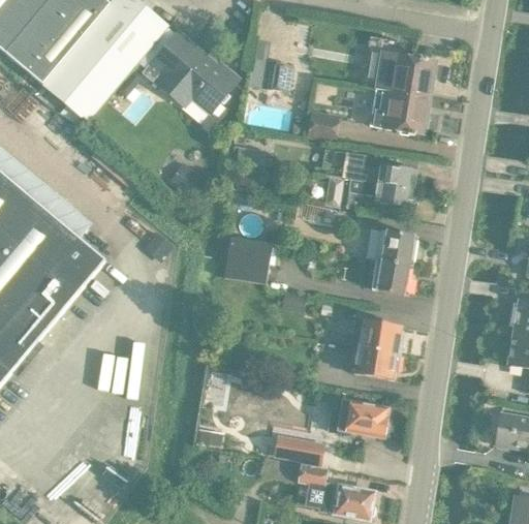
[(0,0),(0,50),(4,54),(50,0),(0,0)]
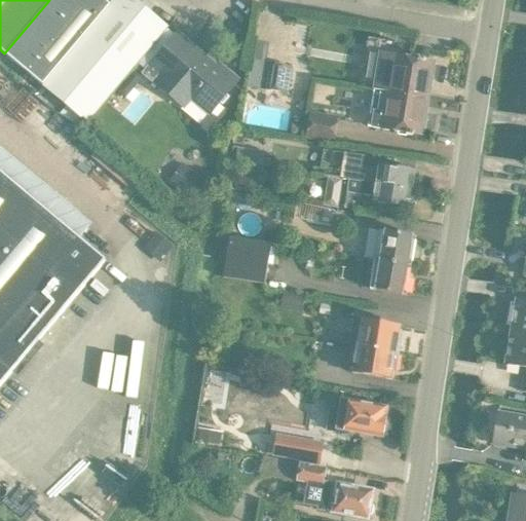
[(49,0),(4,53),(43,86),(116,0),(49,0)]
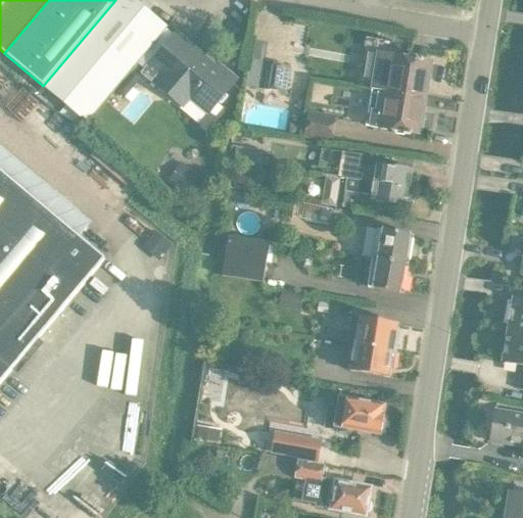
[(115,0),(43,86),(84,120),(113,85),(124,94),(141,73),(131,64),(163,25),(134,0),(115,0)]
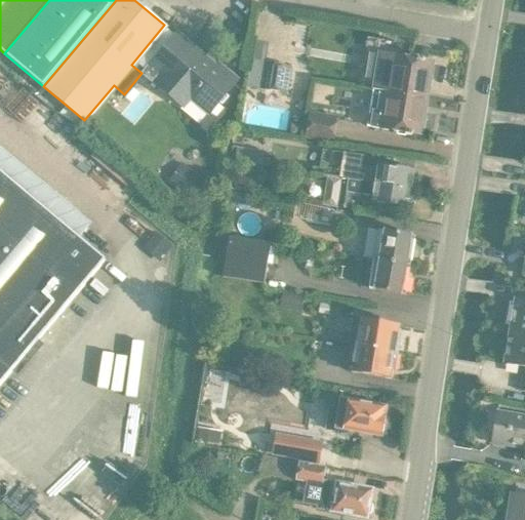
[(209,108),(236,77),(218,62),(216,65),(177,31),(146,68),(185,101),(192,92),(209,108)]
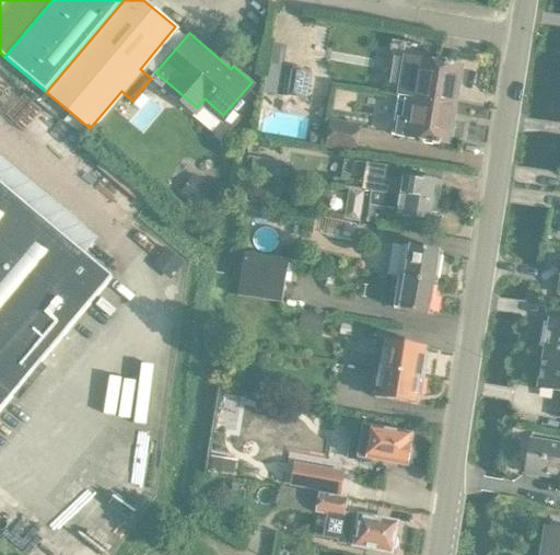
[(398,91),(454,101),(459,62),(405,54),(398,91)]
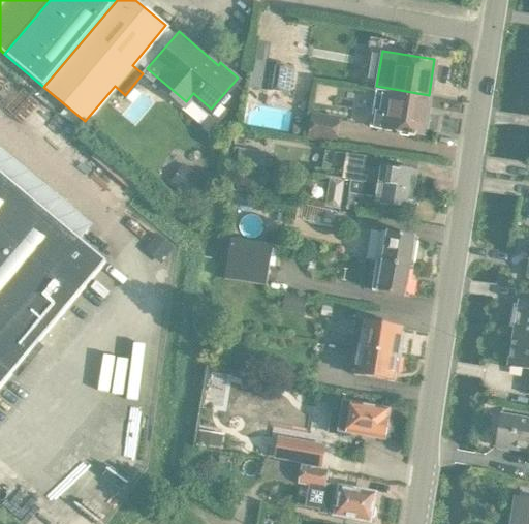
[(290,91),(294,63),(252,57),(248,85),(290,91)]
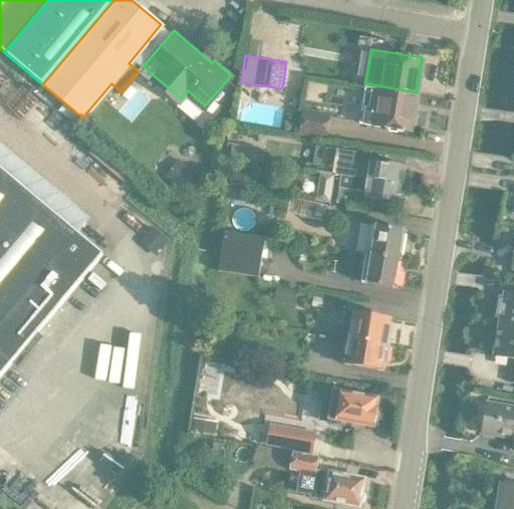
[(417,92),(365,83),(359,120),(411,129),(417,92)]
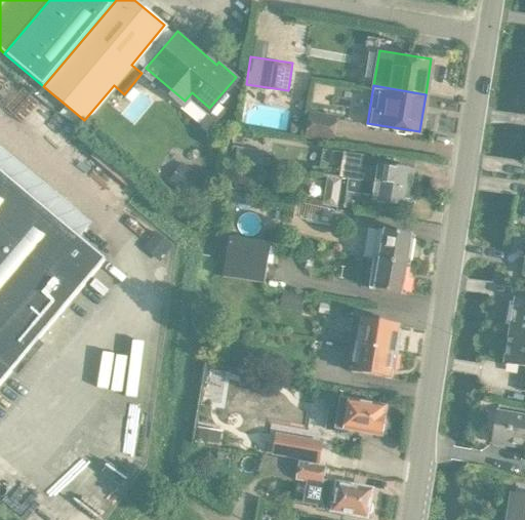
[(333,140),(337,112),(308,108),(305,135),(333,140)]
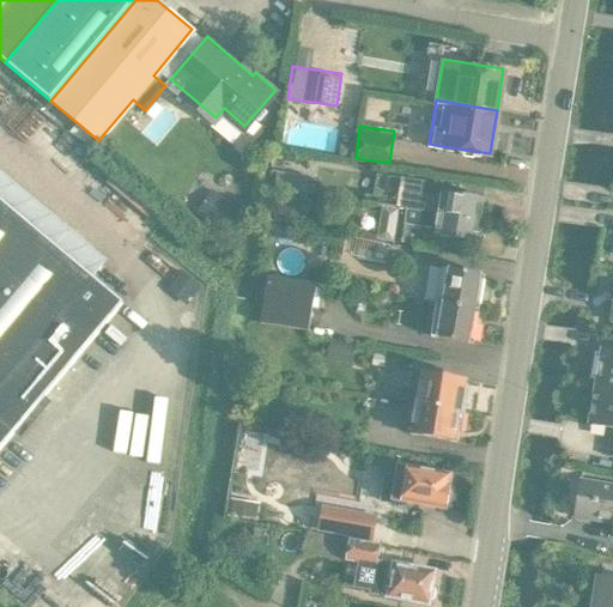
[(272,167),(269,182),(278,183),(307,188),(309,171),(272,167)]
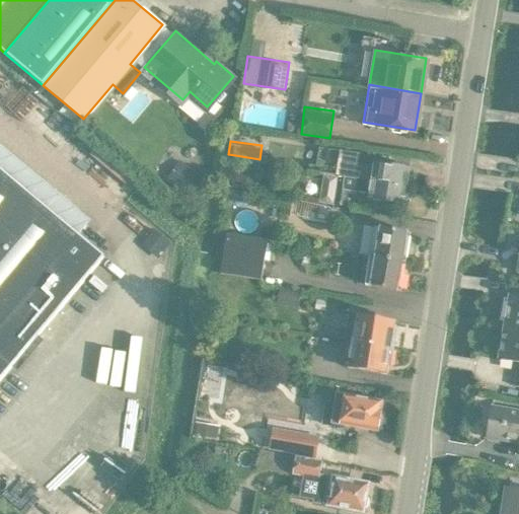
[(345,174),(405,184),(409,165),(372,160),(372,162),(358,160),(360,149),(319,144),(315,170),(322,171),(345,174)]
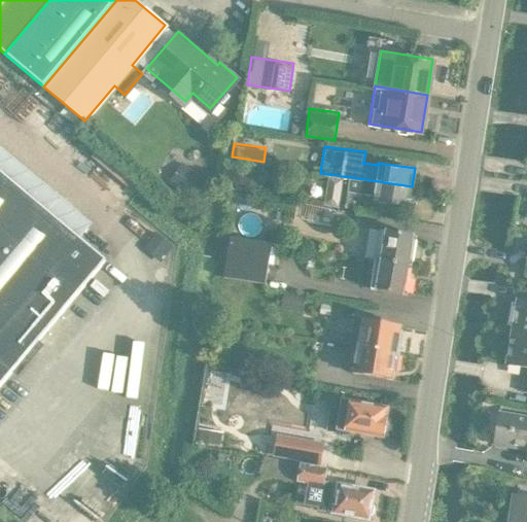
[(259,190),(264,162),(239,158),(235,186),(251,189),(259,190)]
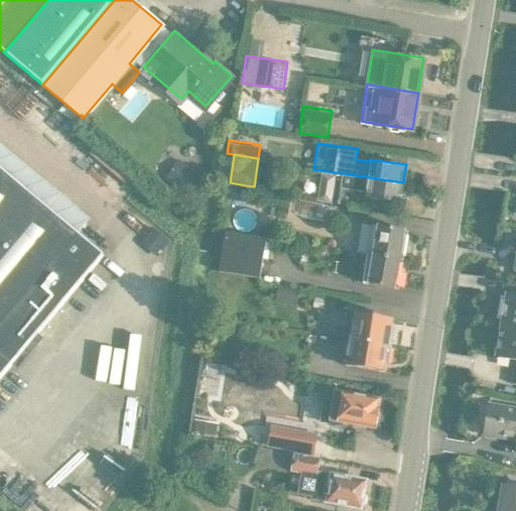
[(178,156),(164,175),(188,193),(202,172),(178,156)]
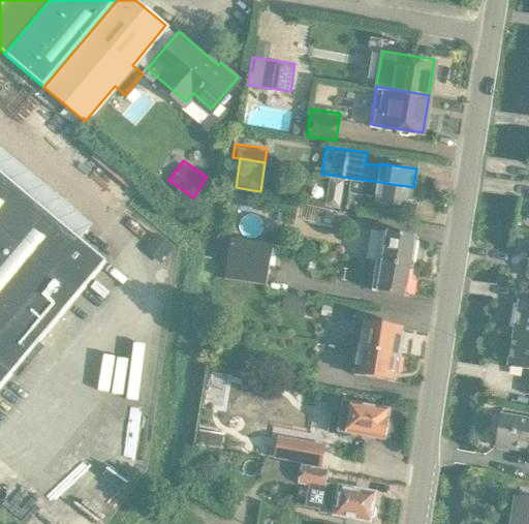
[(0,380),(105,255),(0,165),(0,380)]
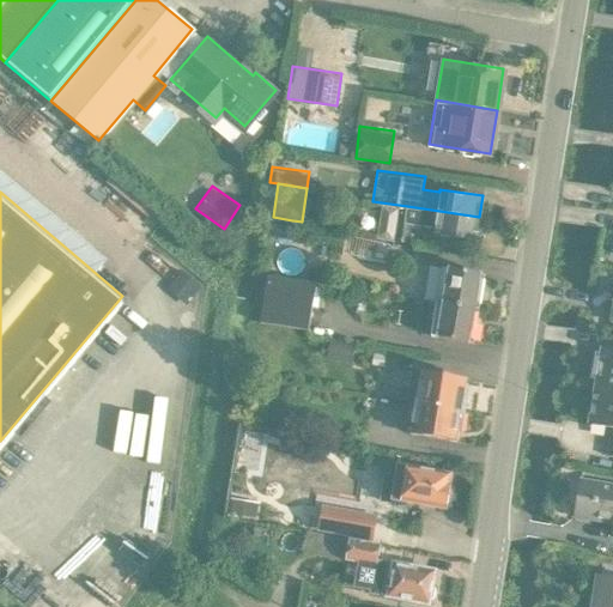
[(479,217),(407,206),(381,202),(376,235),(410,240),(411,225),(422,226),(422,223),(435,225),(434,232),(477,238),(479,217)]
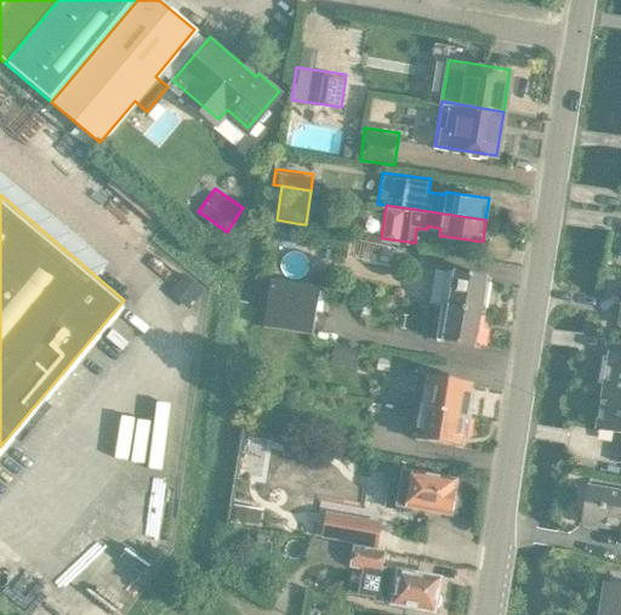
[(393,241),(364,237),(362,258),(391,262),(393,241)]
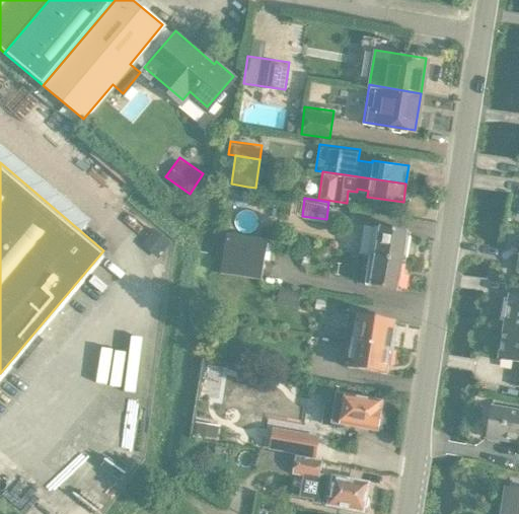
[(141,241),(158,255),(170,239),(153,225),(141,241)]
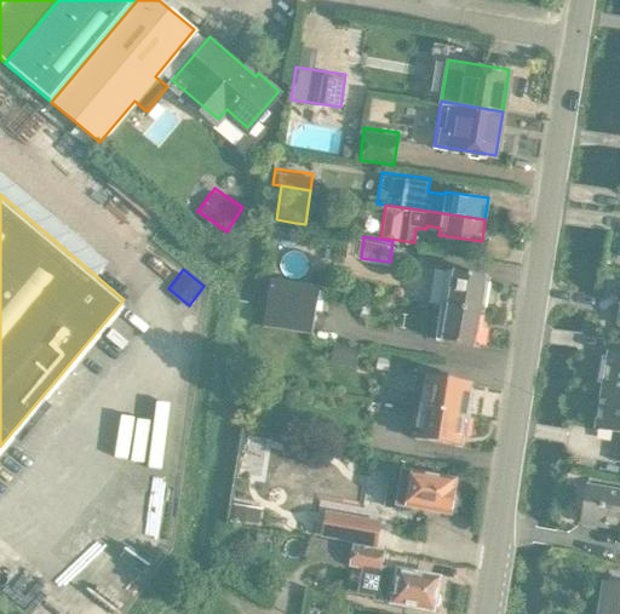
[(441,303),(484,310),(489,276),(447,269),(441,303)]
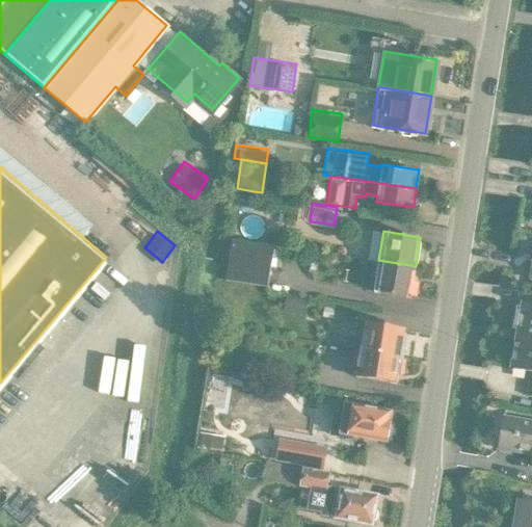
[(225,277),(267,284),(274,242),(233,236),(225,277)]
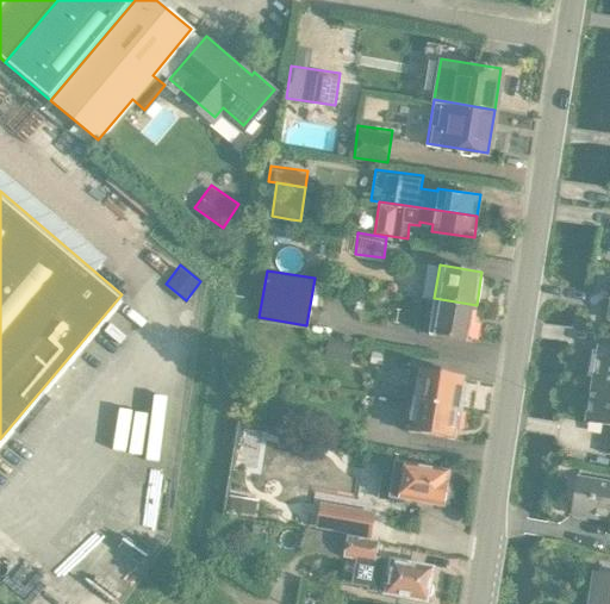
[(477,305),(434,298),(428,332),(470,340),(477,305)]
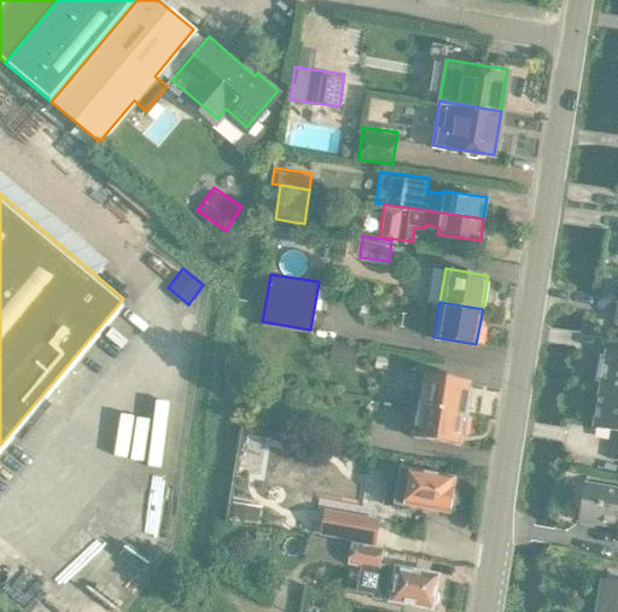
[(600,385),(617,389),(617,348),(606,347),(600,385)]
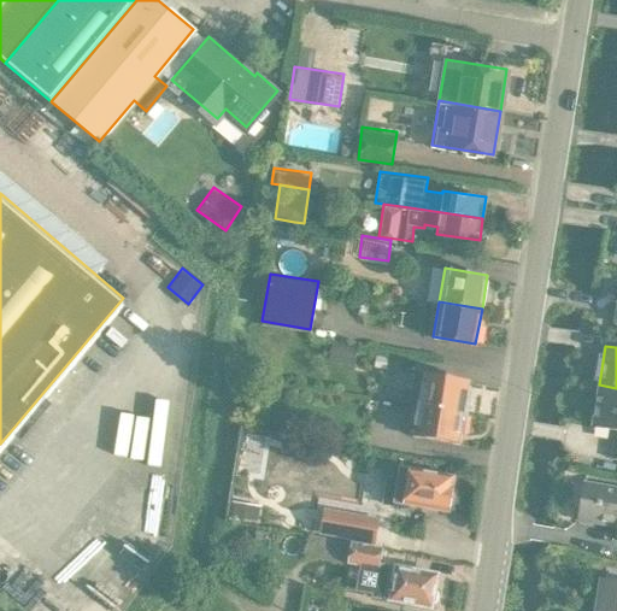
[(376,352),(375,362),(386,364),(388,353),(376,352)]
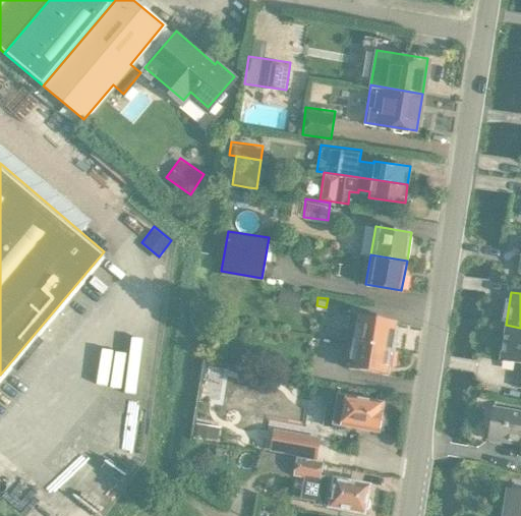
[(354,341),(394,347),(398,322),(358,314),(354,341)]
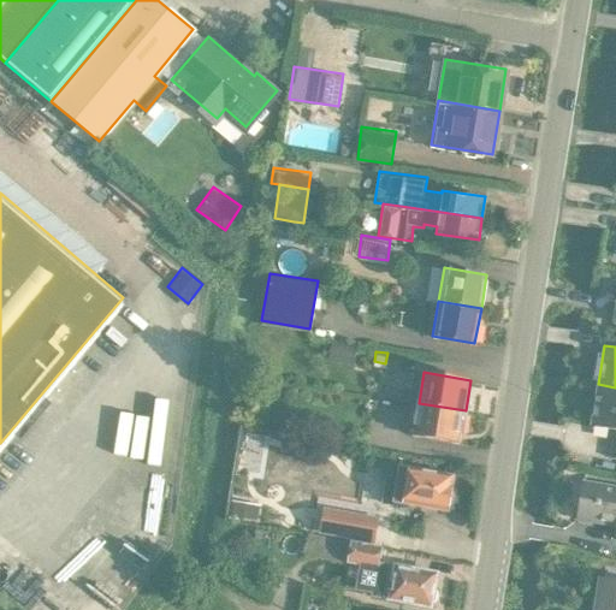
[(615,388),(598,384),(591,422),(615,426),(615,388)]
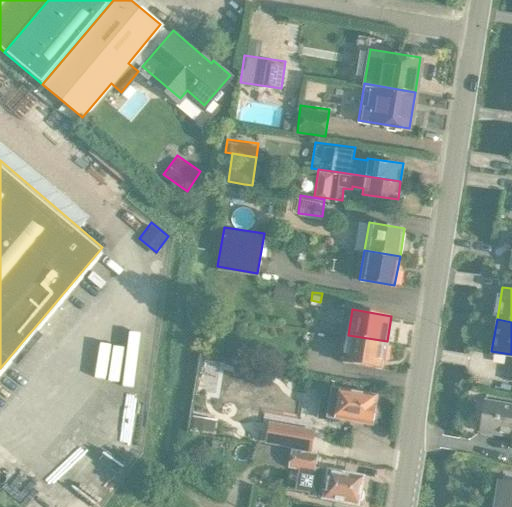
[(387,341),(348,335),(343,361),(383,368),(387,341)]
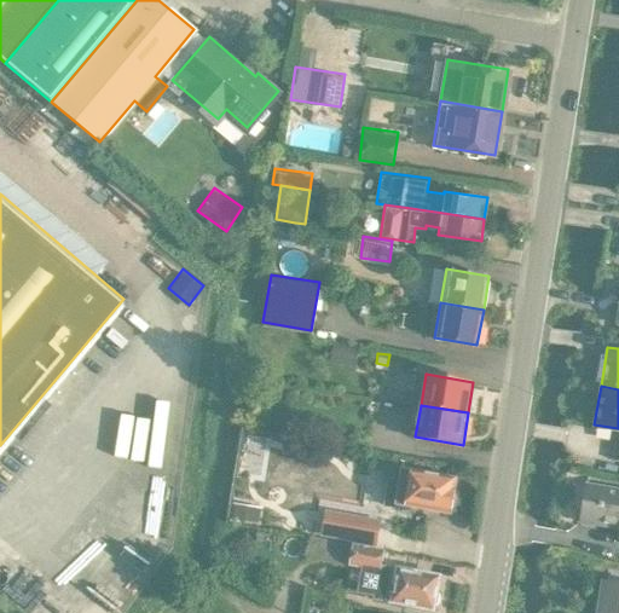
[(248,470),(278,473),(281,443),(249,441),(248,470)]
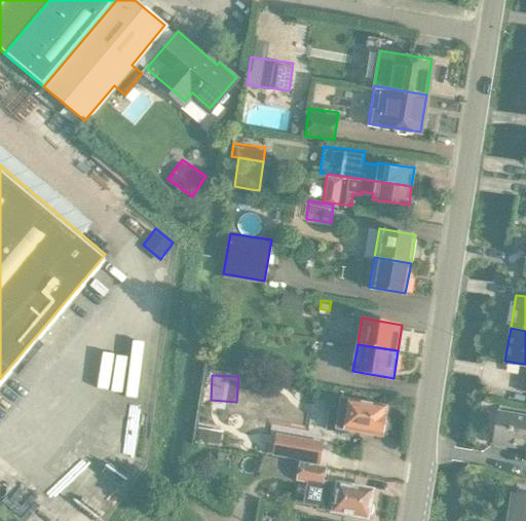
[(384,434),(388,405),(342,399),(337,428),(384,434)]
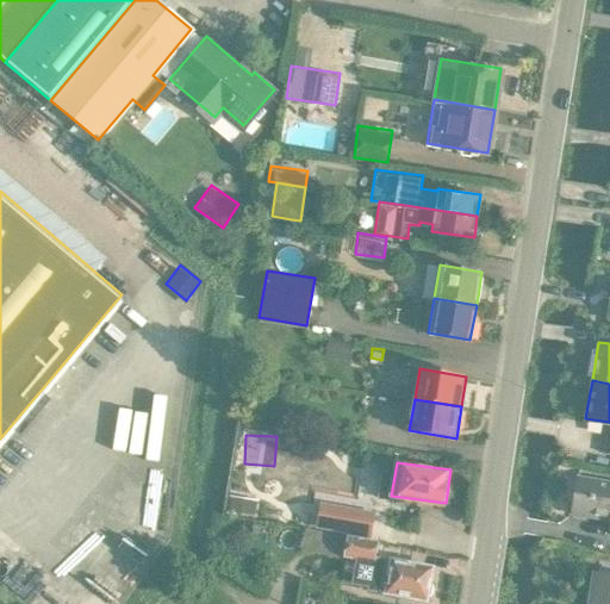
[(609,530),(609,480),(579,474),(572,509),(609,516),(609,523),(609,530)]
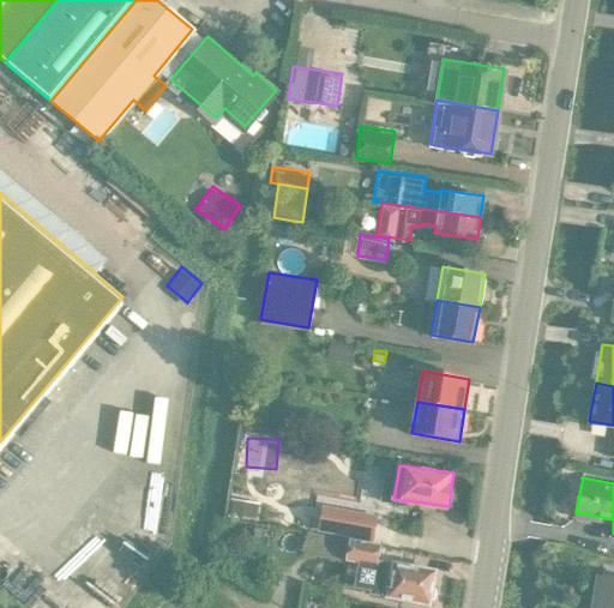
[(221,491),(218,505),(233,507),(235,493),(221,491)]
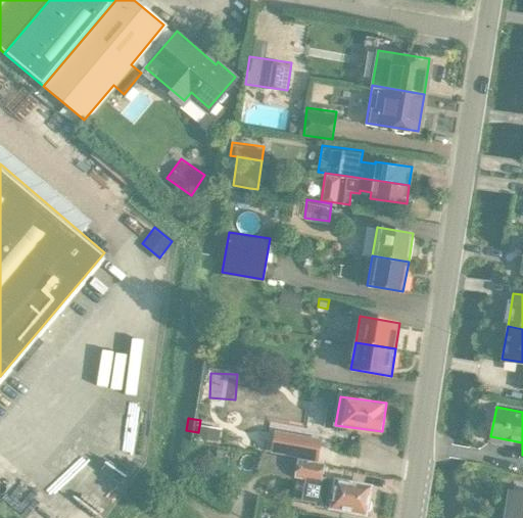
[(271,449),(317,457),(321,435),(274,427),(271,449)]
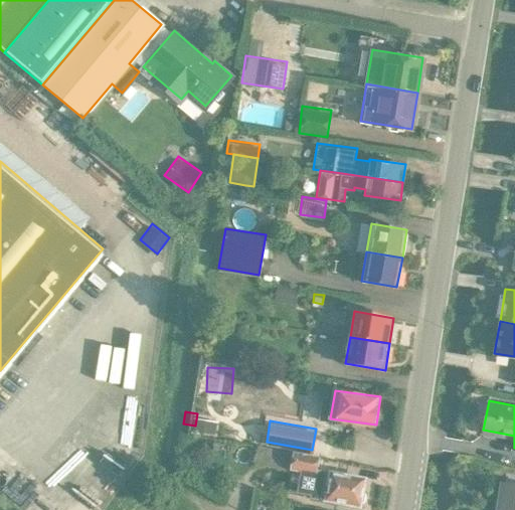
[(319,454),(293,450),(290,469),(292,469),(317,473),(317,470),(319,454)]
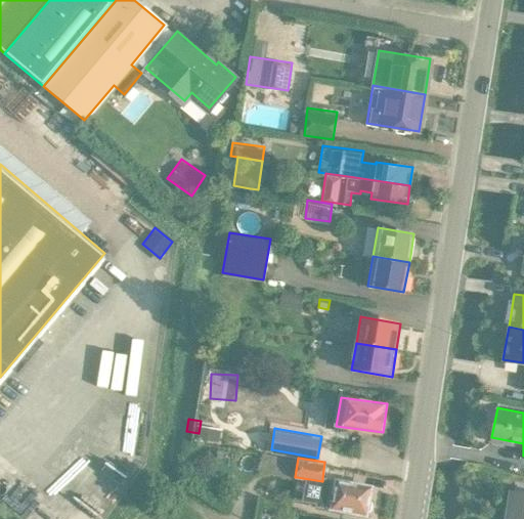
[(369,486),(330,479),(322,478),(322,481),(297,477),(293,499),(317,503),(317,506),(365,514),(365,511),(370,507),(372,501),(367,496),(369,486)]
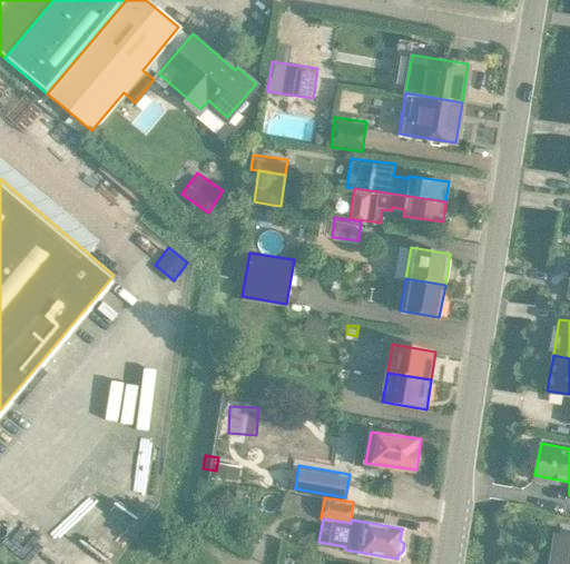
[(569,563),(569,533),(556,531),(550,563),(569,563)]
